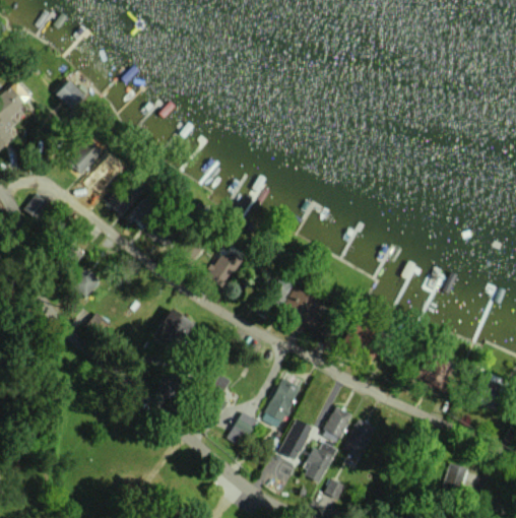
[(55,94),(71,112),(86,98),(69,80),(55,94)]
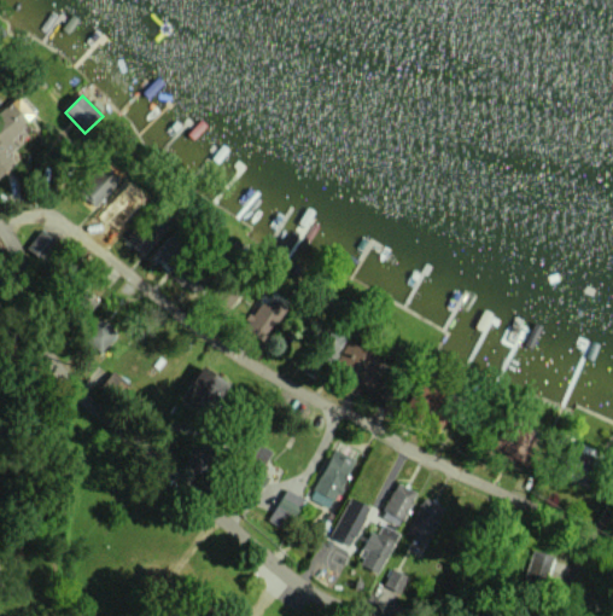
[(0,179),(17,164),(10,156),(22,144),(15,135),(35,116),(17,97),(0,112),(0,179)]
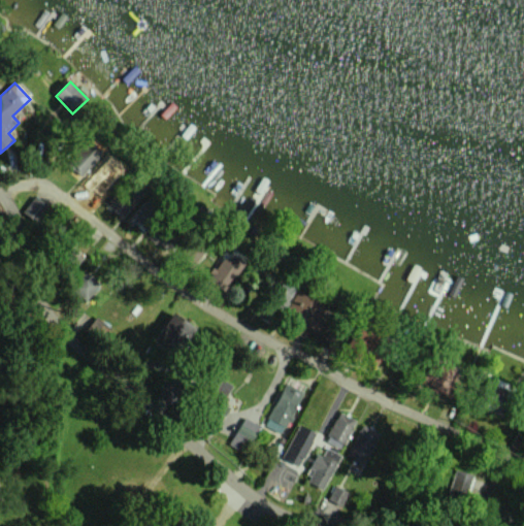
[(100,156),(86,142),(66,163),(80,177),(100,156)]
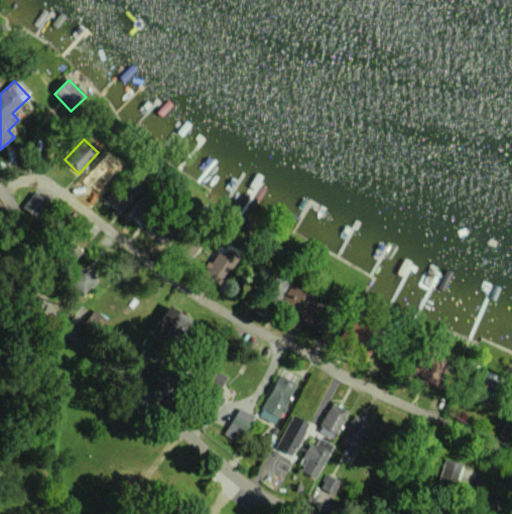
[(95,194),(118,168),(105,156),(82,181),(95,194)]
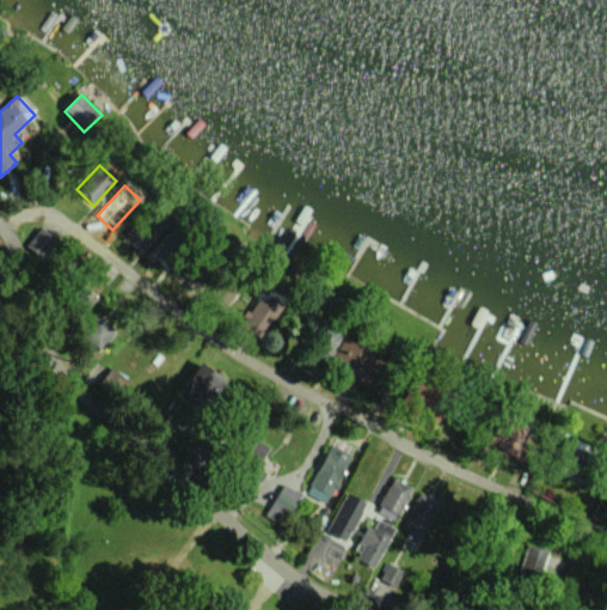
[(29,248),(48,262),(62,243),(43,229),(29,248)]
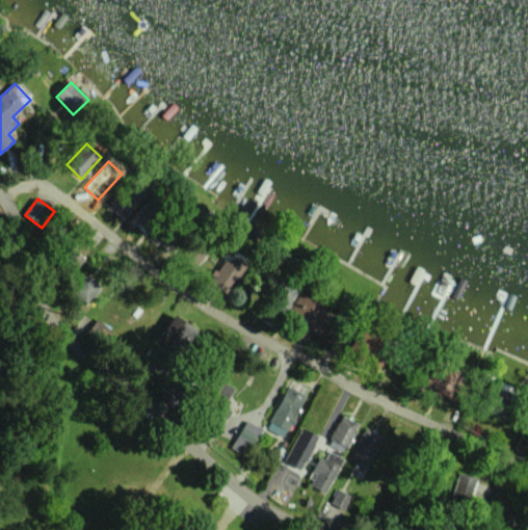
[(245,265),(227,254),(210,284),(229,294),(245,265)]
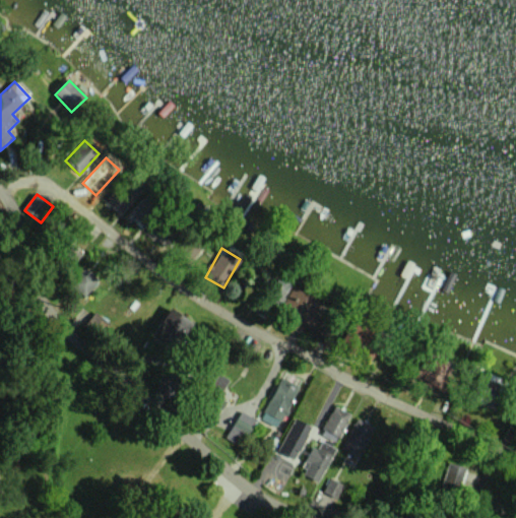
[(102,279),(86,266),(70,285),(85,299),(102,279)]
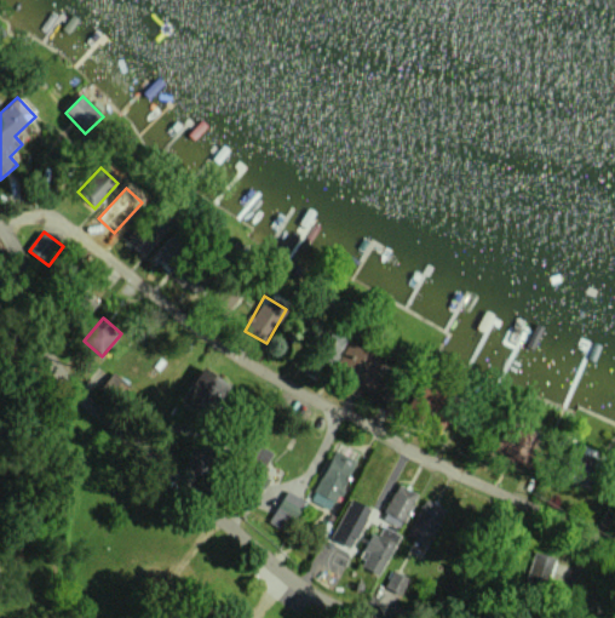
[(348,344),(339,364),(357,373),(367,354),(348,344)]
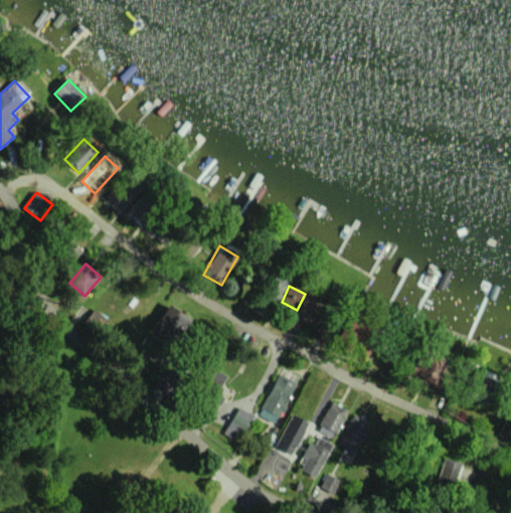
[(191,319),(170,306),(155,332),(175,344),(191,319)]
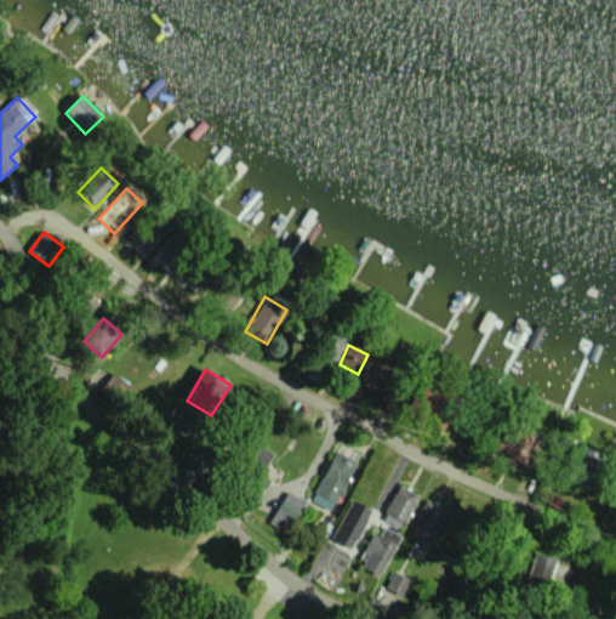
[(132,388),(115,375),(102,392),(119,405),(132,388)]
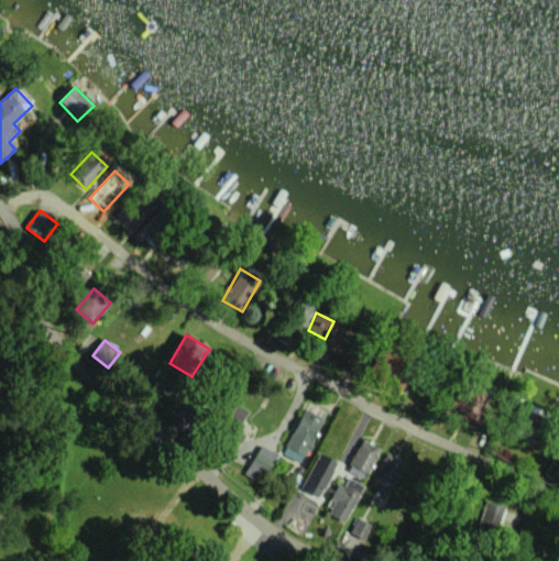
[(250,410),(231,404),(226,419),(243,426),(250,410)]
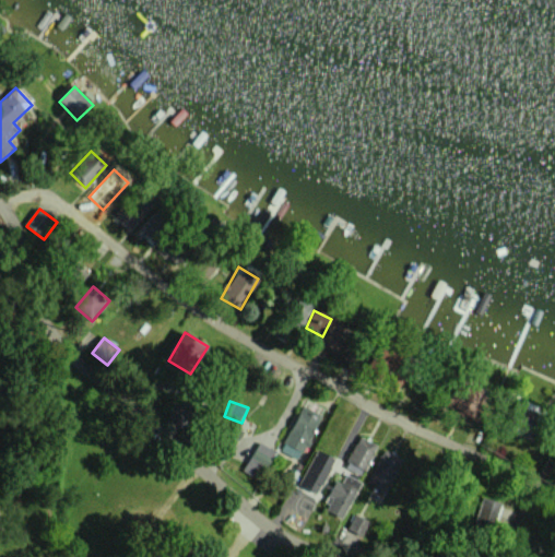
[(304,461),(319,415),(300,409),(285,454),(304,461)]
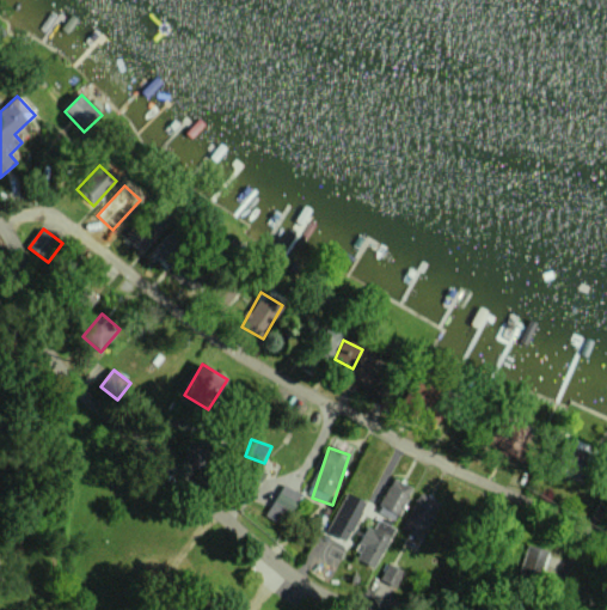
[(379,513),(398,523),(414,488),(396,480),(379,513)]
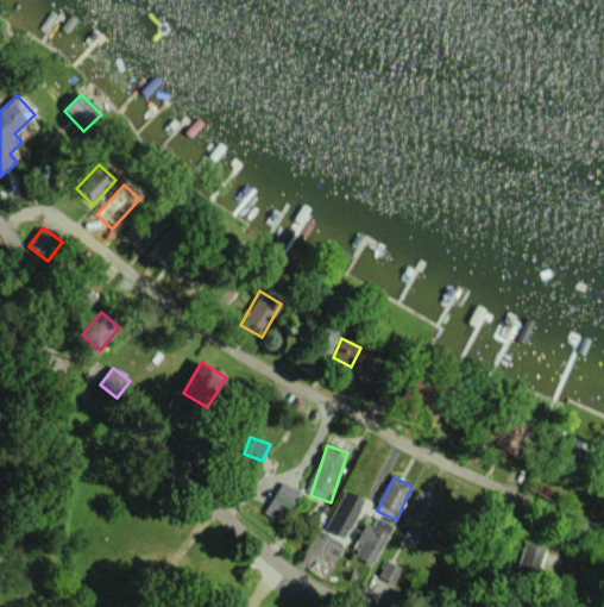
[(266,515),(284,524),(300,492),(282,483),(266,515)]
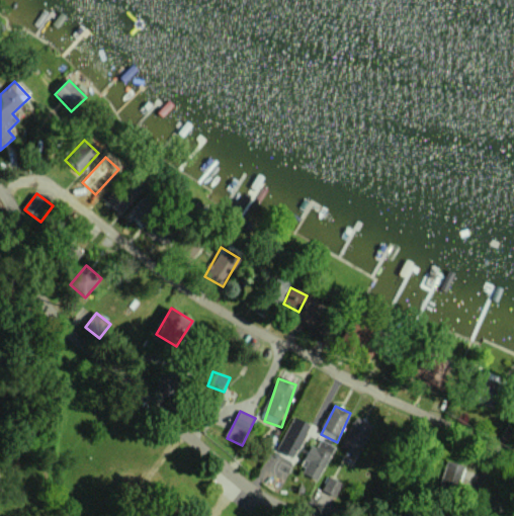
[(361,416),(346,438),(361,449),(376,427),(361,416)]
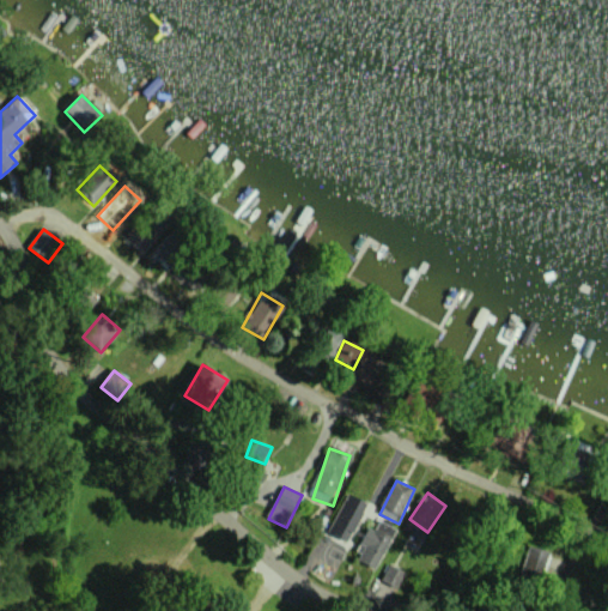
[(329,536),(350,544),(368,503),(347,495),(329,536)]
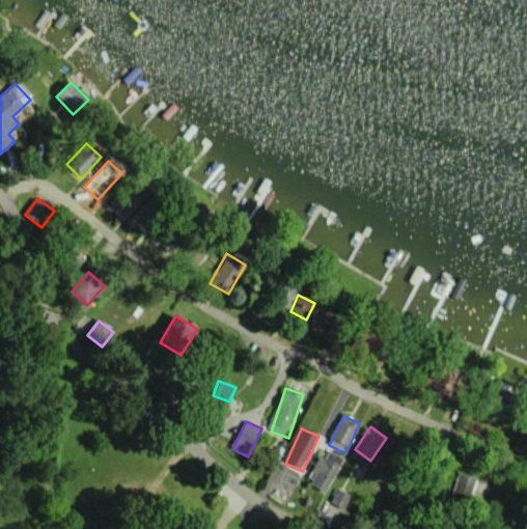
[(308,484),(326,494),(344,460),(330,451),(326,460),(322,458),(308,484)]
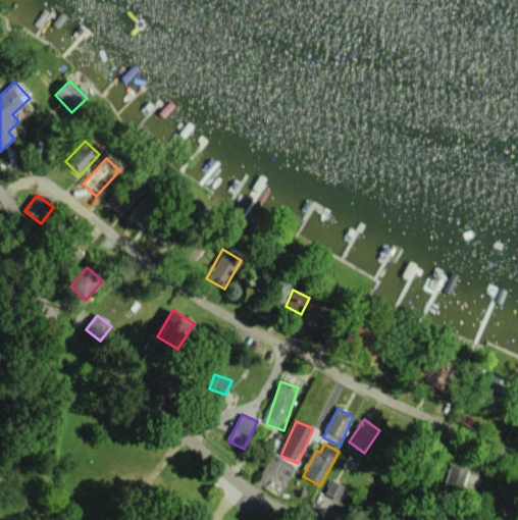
[(469,471),(452,465),(444,487),(461,494),(469,471)]
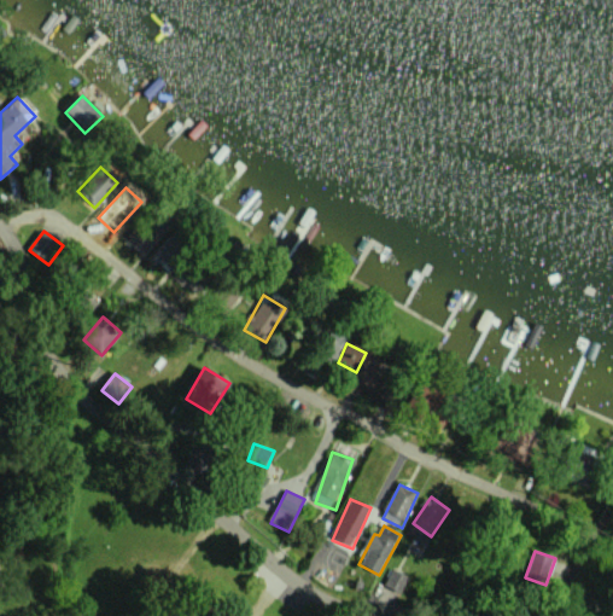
[(401,594),(409,577),(392,569),(385,586),(401,594)]
